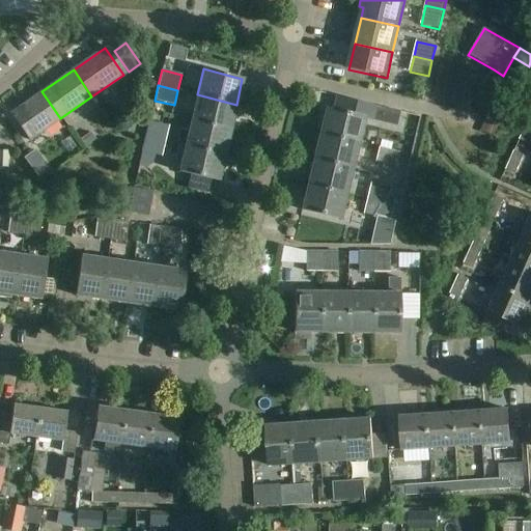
[(60,118),(42,91),(10,113),(29,140),(60,118)]
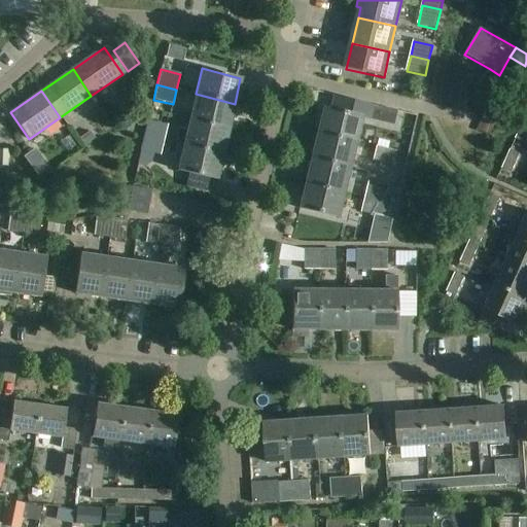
[(196,94),(189,119),(229,129),(235,104),(196,94)]
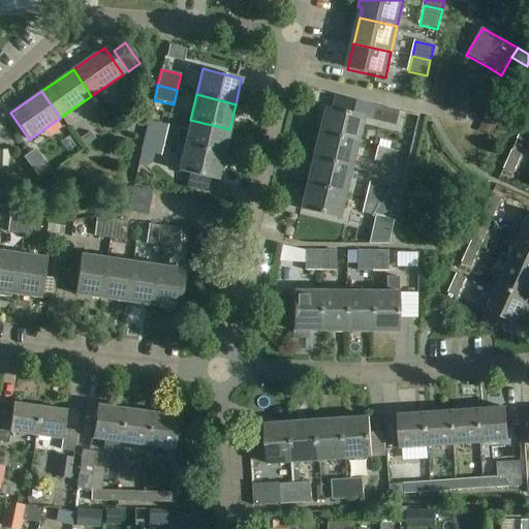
[(324,107),(318,134),(358,144),(364,117),(371,119),(374,104),(334,95),(331,110),(324,107)]
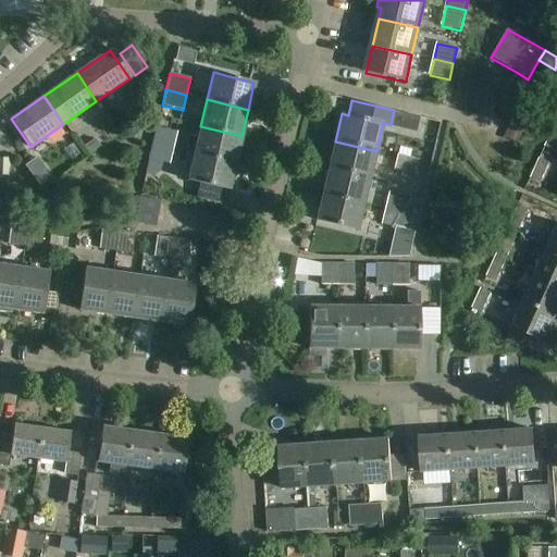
[(200,126),(194,152),(235,163),(242,136),(200,126)]
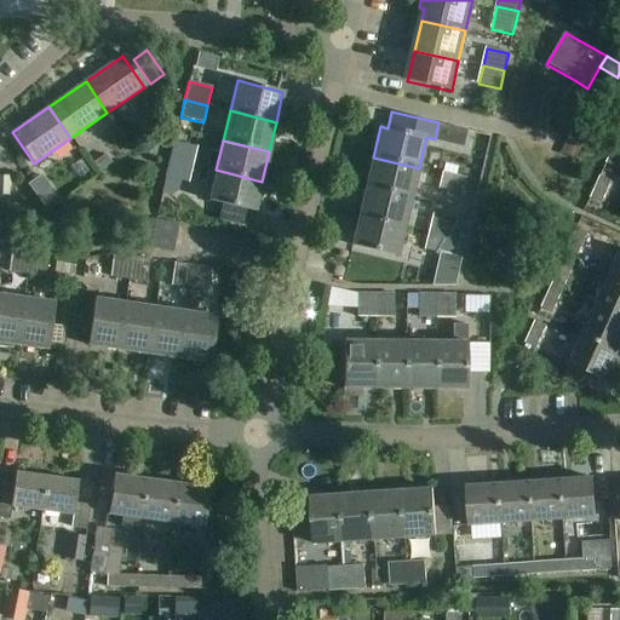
[(173,142),(168,159),(191,165),(195,147),(173,142)]
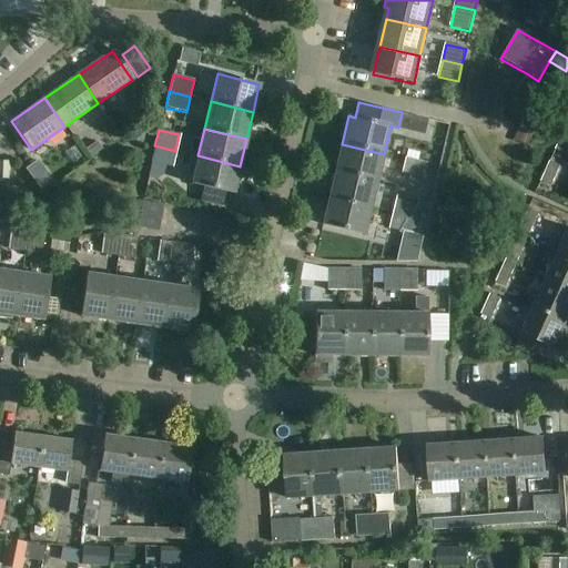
[(567,131),(565,130),(556,150),(566,154),(567,148),(567,131)]
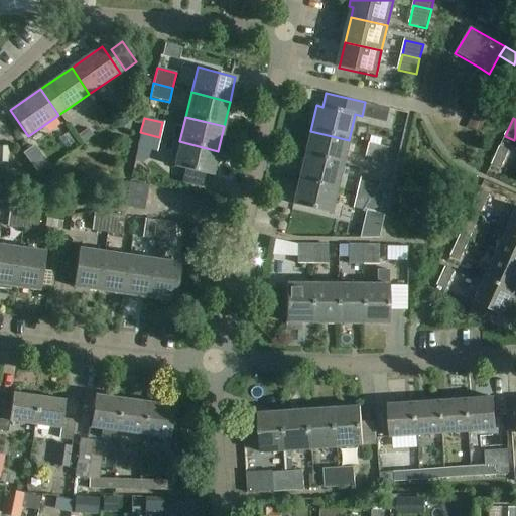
[(87,129),(77,136),(82,143),(92,136),(87,129)]
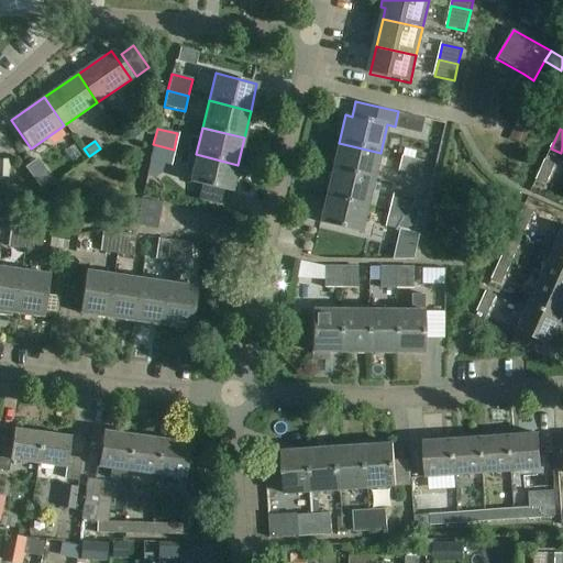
[(339,143),(332,169),(373,179),(381,153),(339,143)]
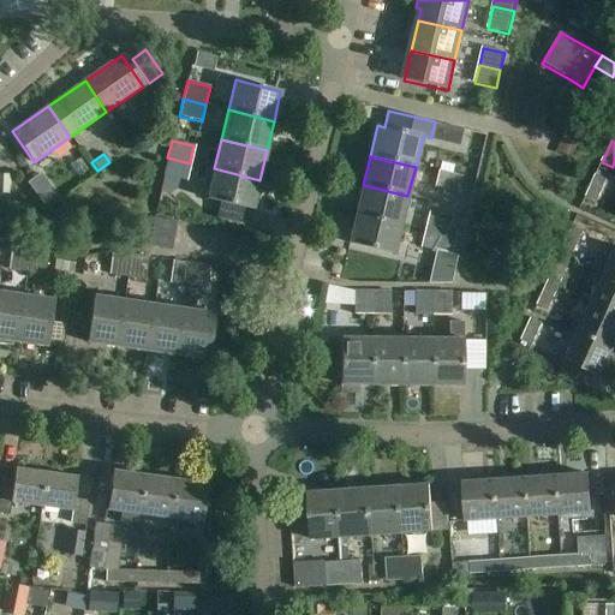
[(167,157),(163,175),(178,179),(185,180),(190,163),(167,157)]
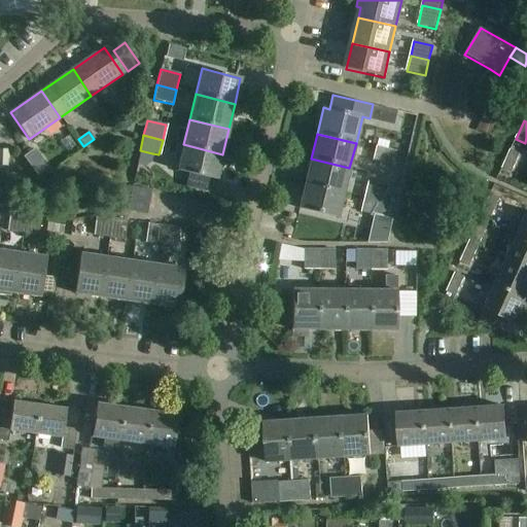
[(170,141),(168,152),(179,155),(182,144),(170,141)]
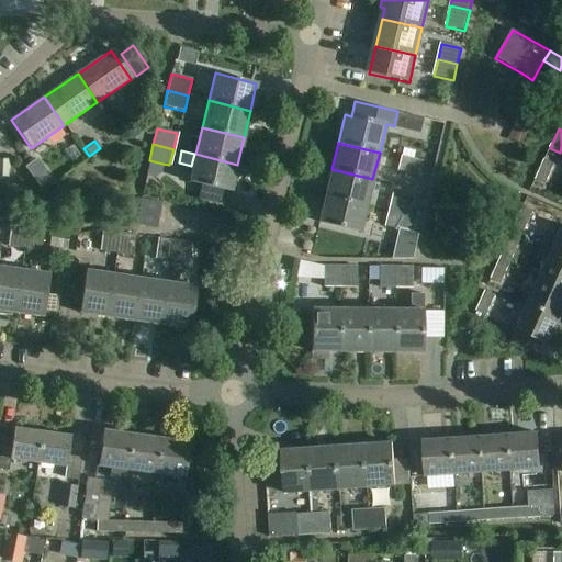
[(35,169),(36,168),(41,175),(48,169),(44,163),(45,163),(37,152),(29,158),(35,169)]
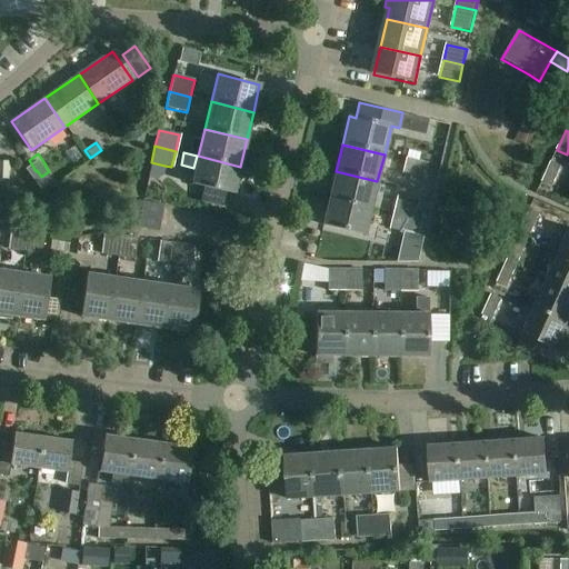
[(198,156),(191,185),(233,195),(240,167),(198,156)]
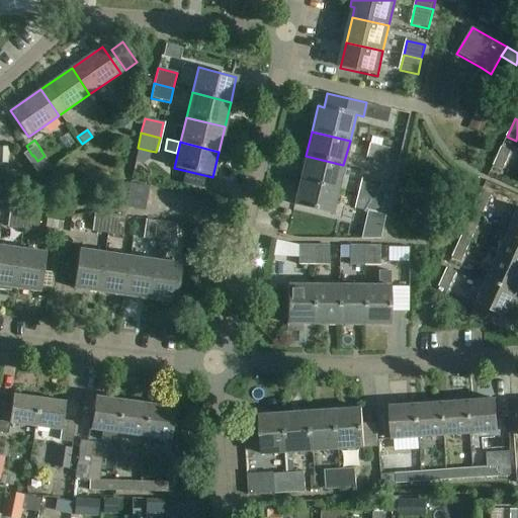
[(389,149),(369,144),(366,159),(384,164),(389,149)]
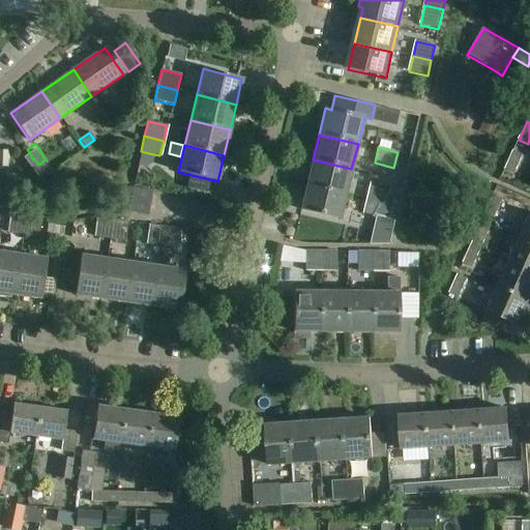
[(513,151),(505,170),(513,174),(522,155),(513,151)]
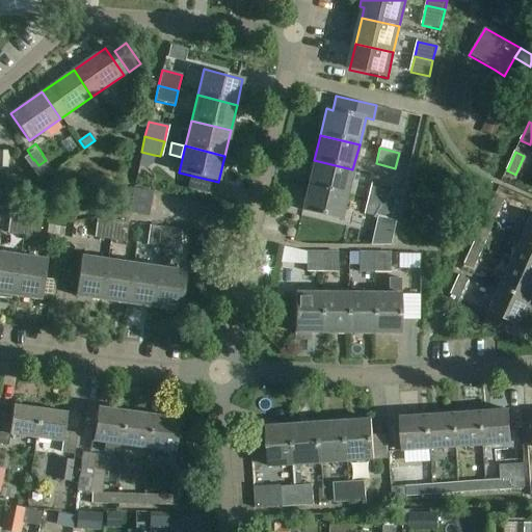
[(314,160),(308,185),(346,194),(352,169),(314,160)]
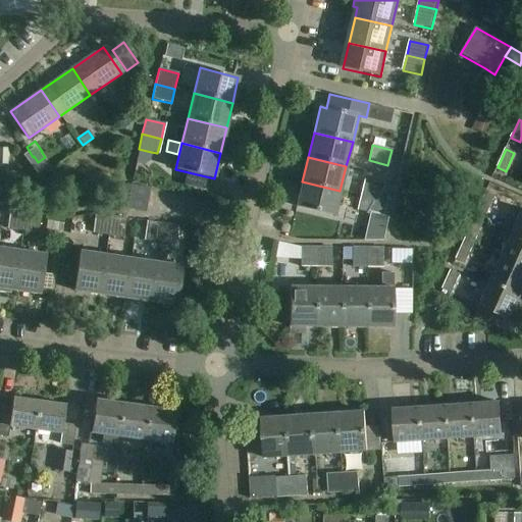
[(365,179),(361,195),(379,200),(383,185),(365,179)]
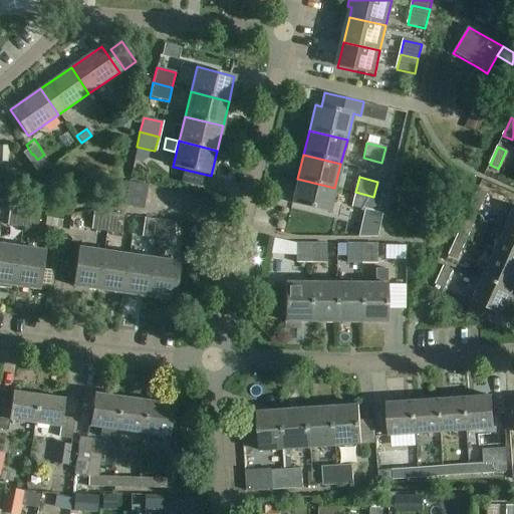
[(334,188),(297,179),(291,204),(328,214),(334,188)]
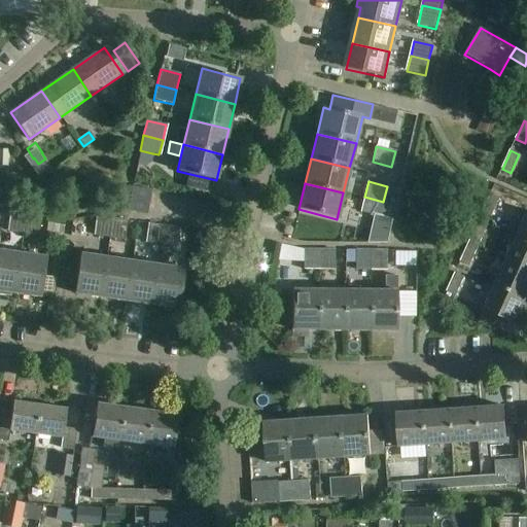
[(126,211),(146,214),(146,213),(151,190),(131,186),(126,211)]
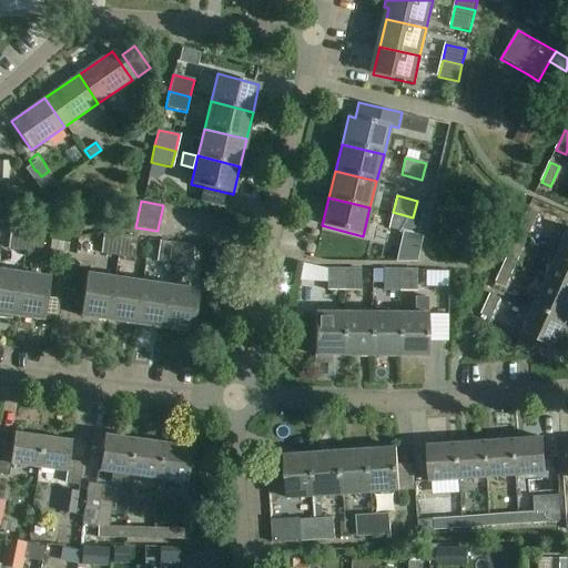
[(528,210),(519,230),(529,234),(538,214),(528,210)]
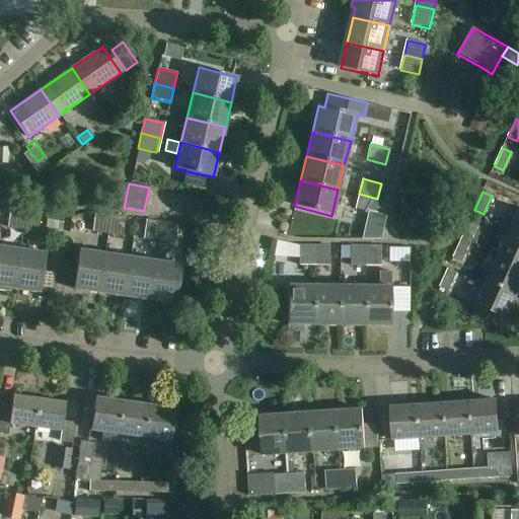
[(377,199),(359,194),(355,210),(373,214),(377,199)]
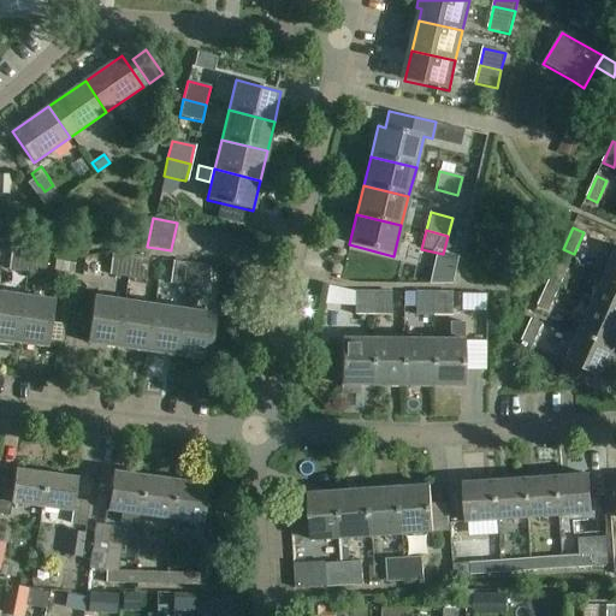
[(9,271),(27,273),(29,250),(11,248),(9,271)]
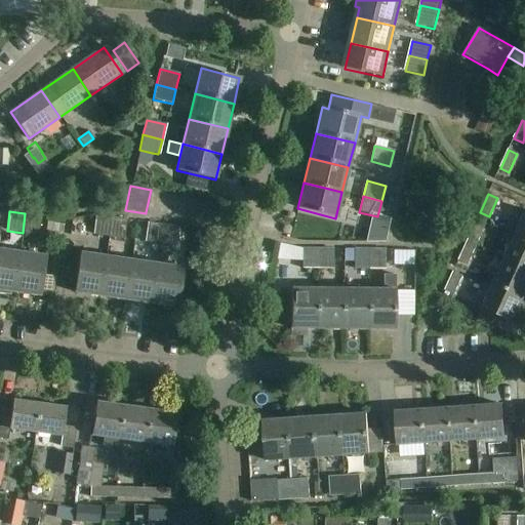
[(38,235),(40,215),(25,213),(23,233),(38,235)]
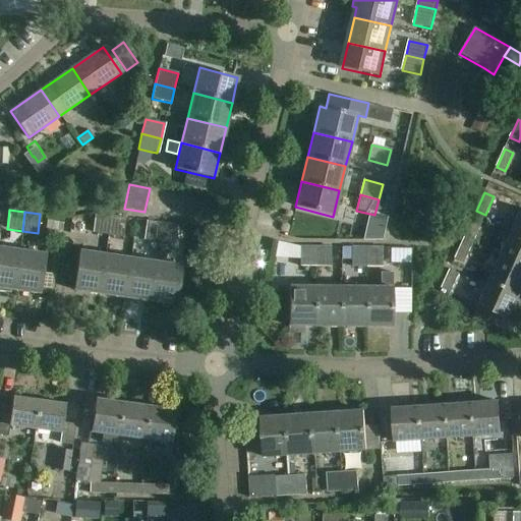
[(520,213),(518,221),(512,233),(520,236),(520,213)]
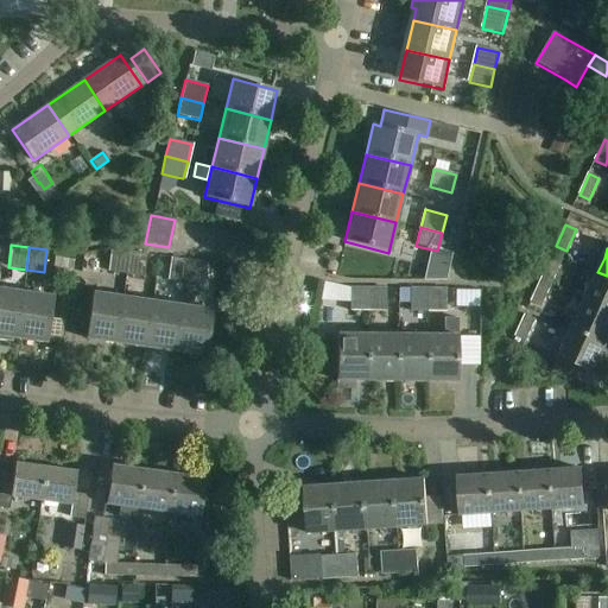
[(107,272),(125,274),(128,252),(111,249),(107,272)]
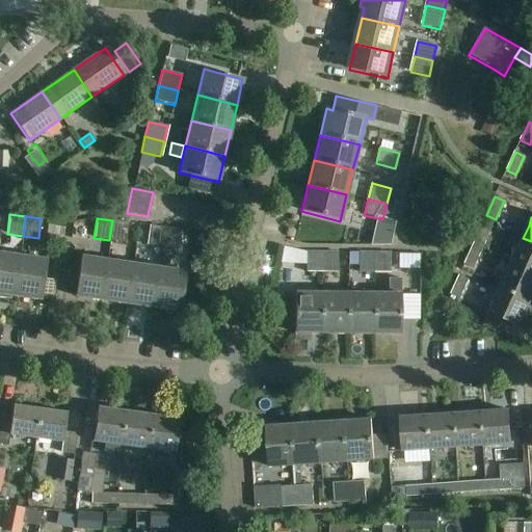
[(510,232),(523,238),(529,225),(516,219),(510,232)]
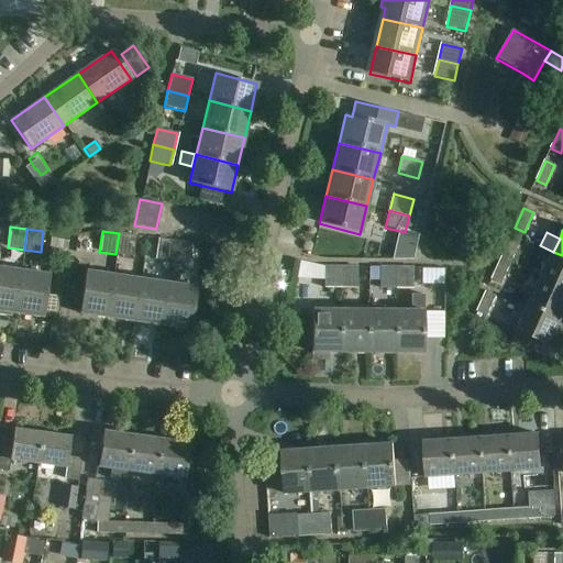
[(135,235),(119,233),(116,254),(132,256),(135,235)]
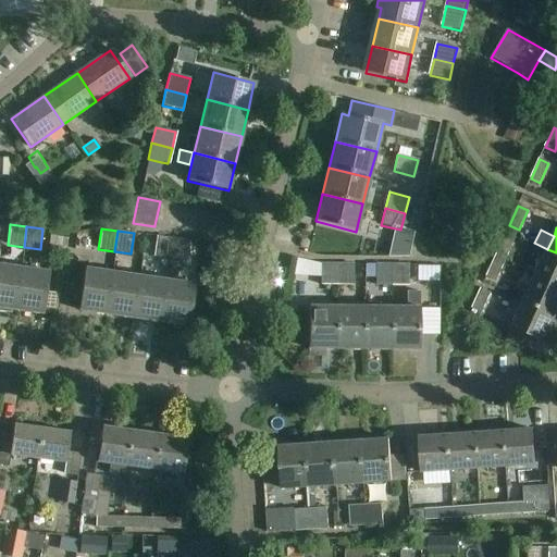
[(153,257),(170,259),(173,238),(157,235),(153,257)]
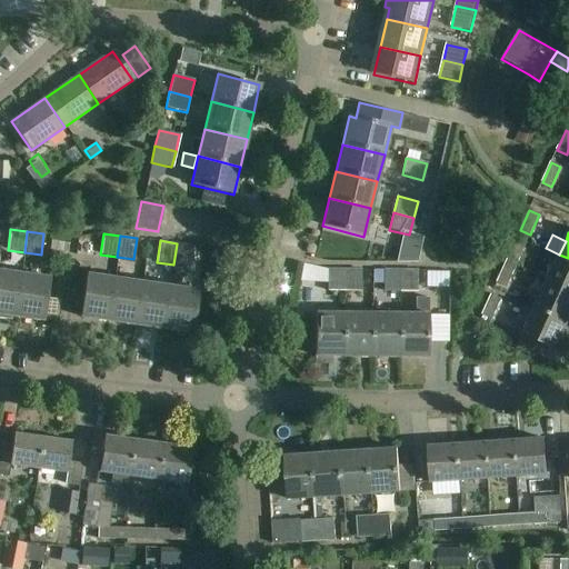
[(402,259),(411,260),(415,245),(407,241),(402,259)]
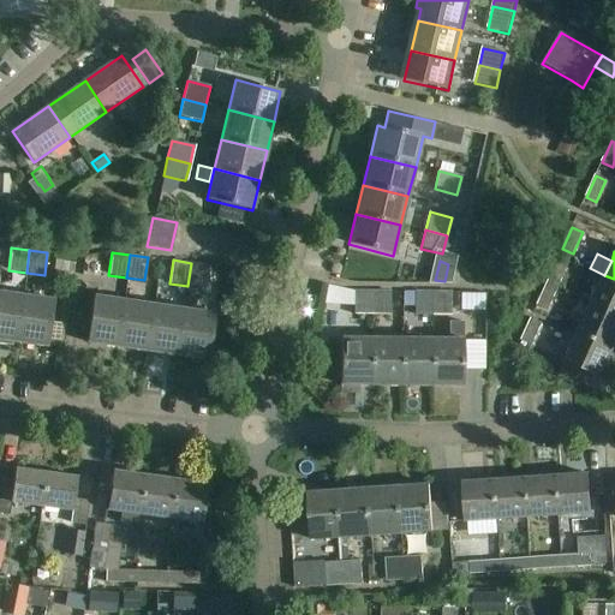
[(556,262),(547,284),(557,288),(567,267),(556,262)]
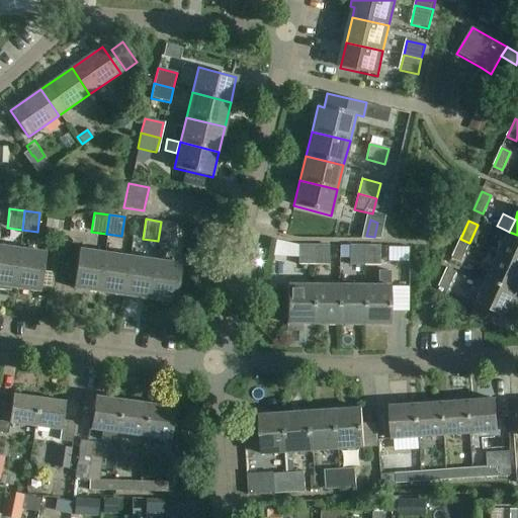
[(161,222),(158,241),(173,243),(176,224),(161,222)]
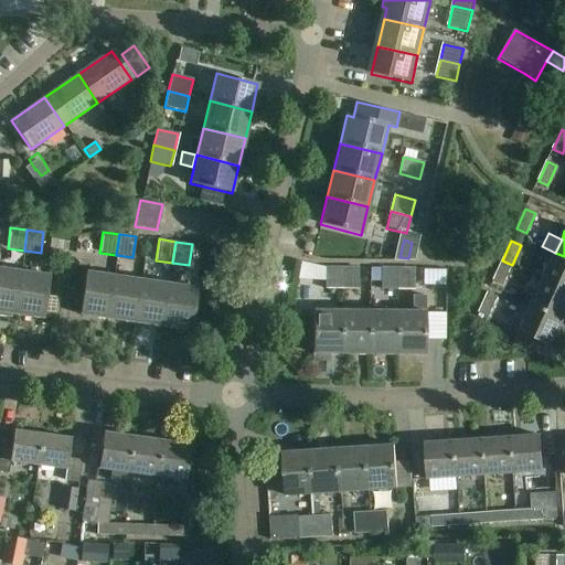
[(564,256),(555,253),(544,278),(564,287),(564,256)]
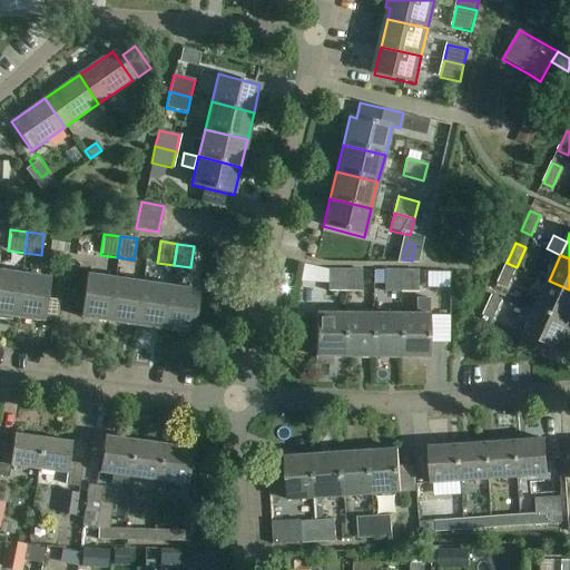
[(507,263),(498,283),(508,287),(517,267),(507,263)]
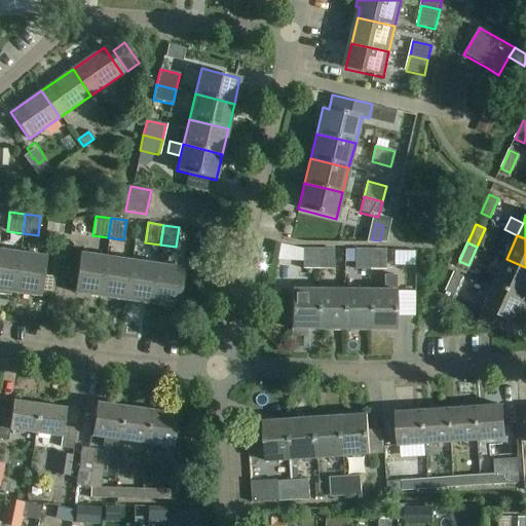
[(303,268),(318,269),(318,250),(303,249),(303,268)]
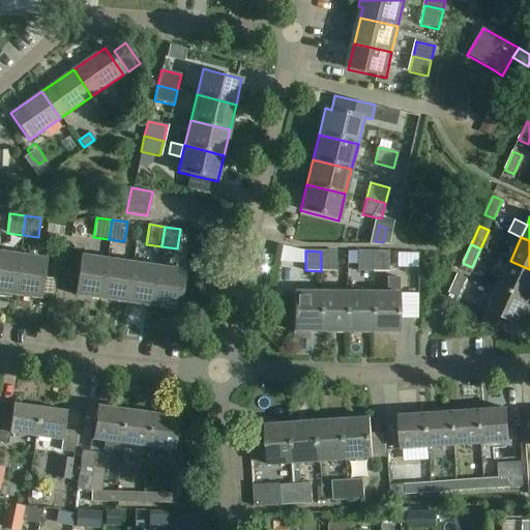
[(357,271),(373,271),(374,251),(357,251),(357,271)]
